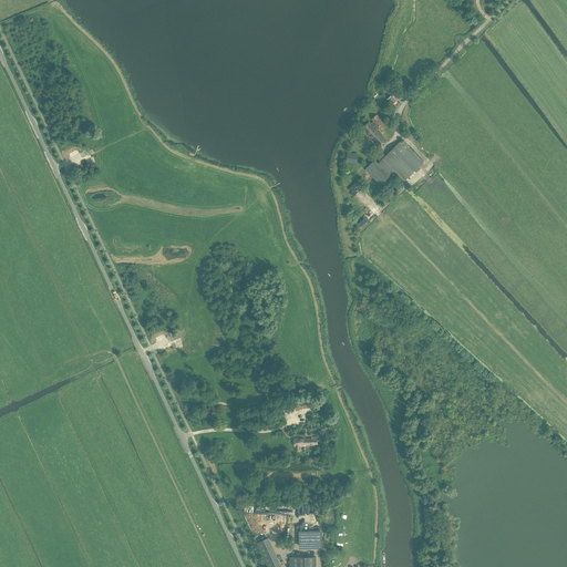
[(398,90),(388,100),(392,104),(402,95),(398,90)]
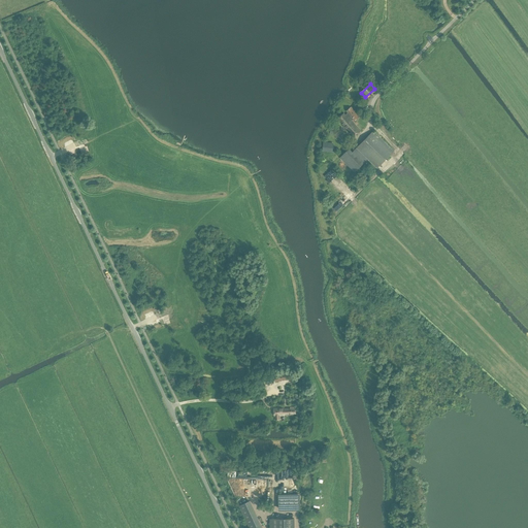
[(354,120),(353,120),(355,122),(360,118),(351,107),(345,111),(347,113),(345,116),(348,118),(350,116),(354,120)]
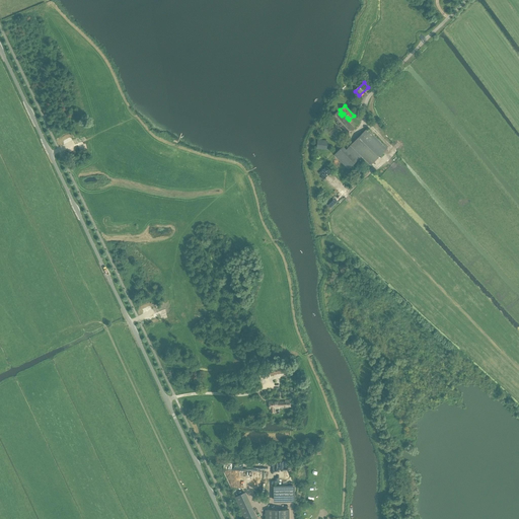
[(342,116),(340,114),(338,112),(331,117),(338,124),(337,124),(348,136),(355,129),(346,119),(347,118),(348,118),(344,114),(342,116)]
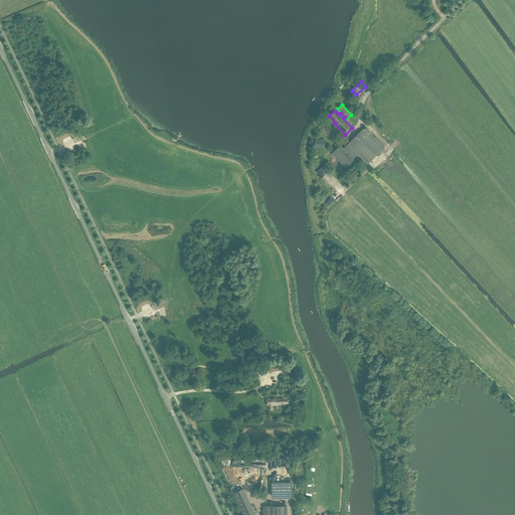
[(367,164),(383,147),(364,128),(343,149),(340,145),(331,154),(345,168),(358,155),(367,164)]
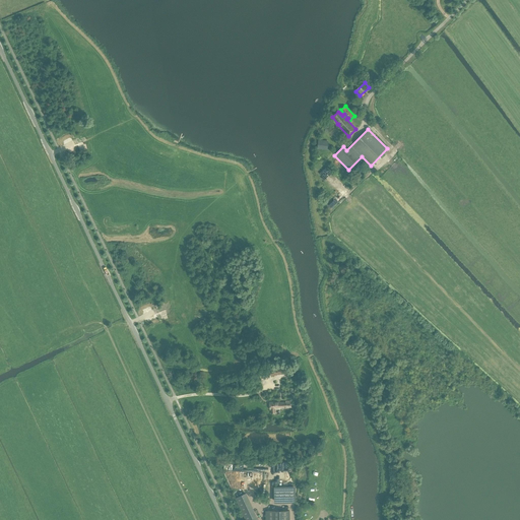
[(271,376),(282,373),(280,368),(269,371),(271,376)]
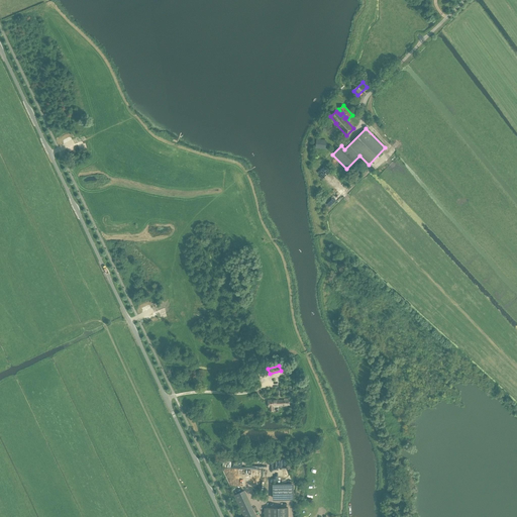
[(290,405),(289,400),(284,400),(278,400),(268,400),(269,412),(276,412),(276,407),(278,407),(278,406),(290,405)]
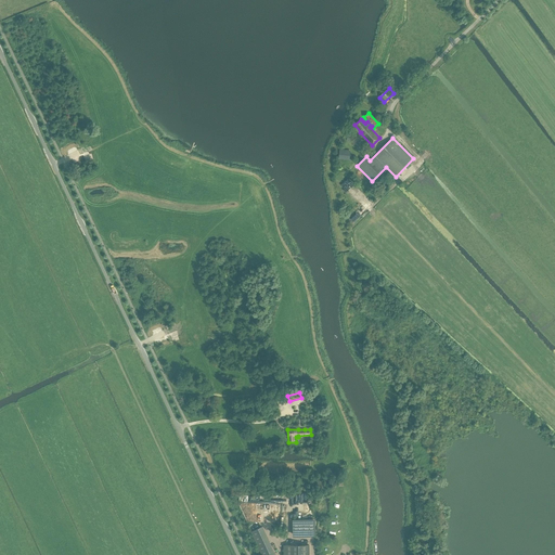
[(314,519),(294,519),(294,536),(314,536),(314,519)]
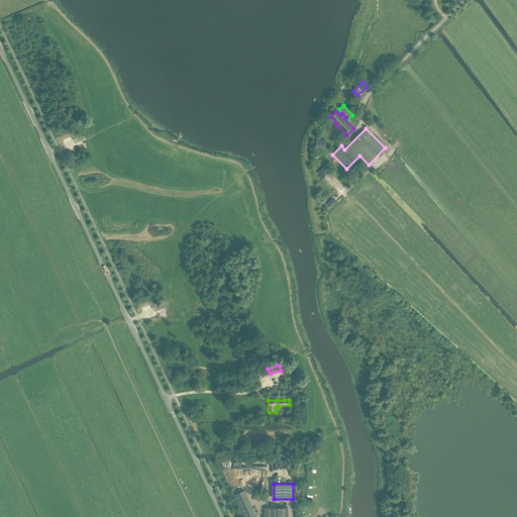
[(257,516),(245,490),(234,495),(243,516),(246,516),(254,514),(255,516),(257,516)]
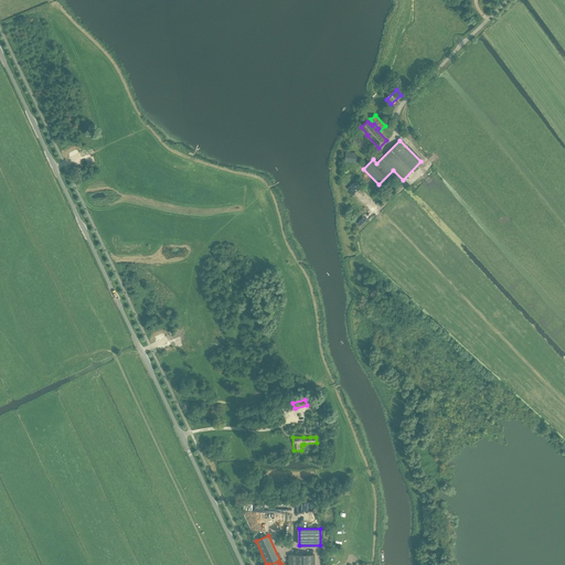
[(290,553),(289,564),(316,564),(316,553),(290,553)]
